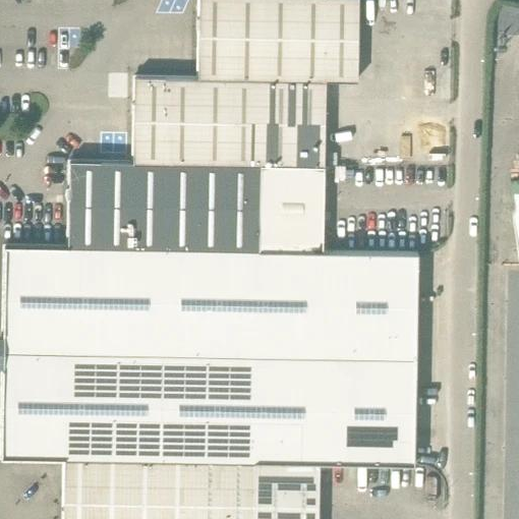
[(200,0),(199,79),(327,82),(358,83),(359,0),(200,0)]
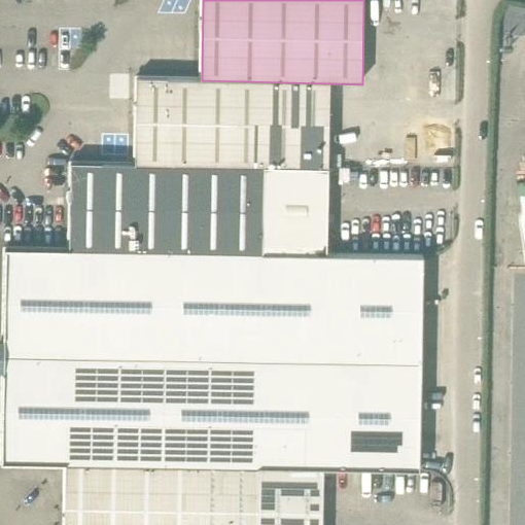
[(136,167),(265,169),(329,170),(330,83),(202,80),(137,79),(136,167)]
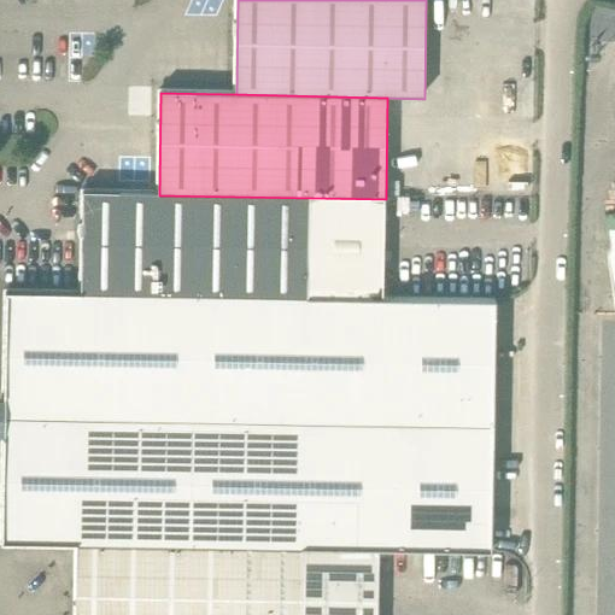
[(82,294),(309,299),(310,198),(159,195),(85,193),(82,294)]
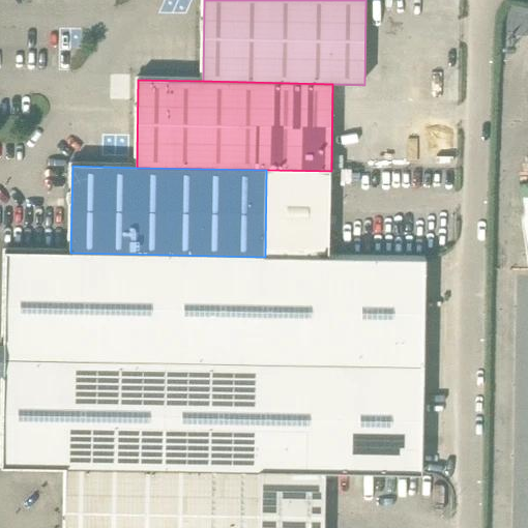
[(4,364),(424,373),(427,259),(265,257),(70,253),(6,252),(4,364)]
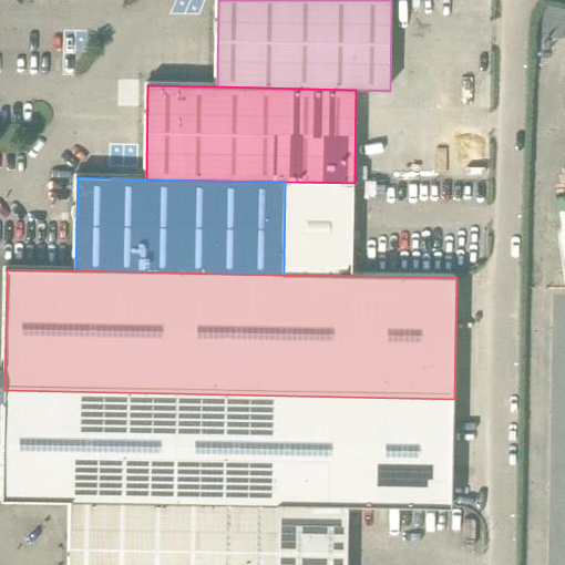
[(71,502),(349,506),(452,509),(454,399),(4,390),(2,501),(71,502)]
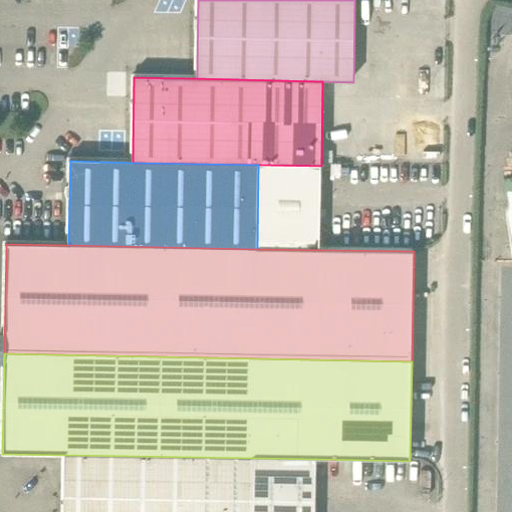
[(314,511),(316,459),(64,455),(63,511),(314,511)]
